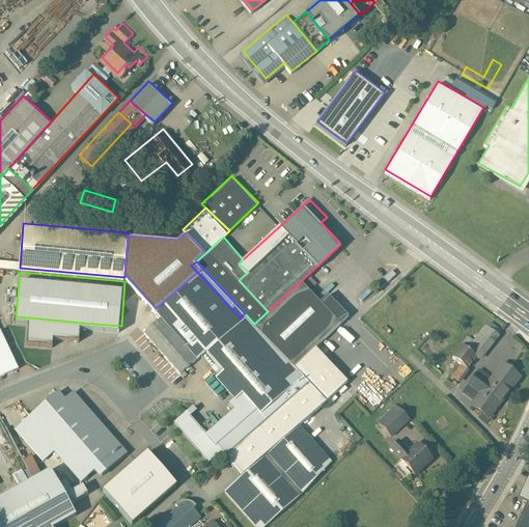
[(240,317),(197,272),(156,308),(161,314),(198,354),(203,351),(240,317)]
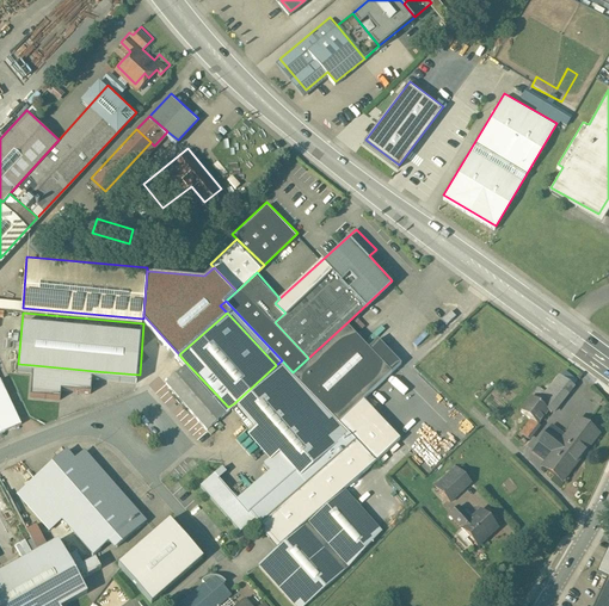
[(308,358),(293,372),(338,419),(364,396),(403,360),(379,334),(368,342),(349,321),(308,358)]
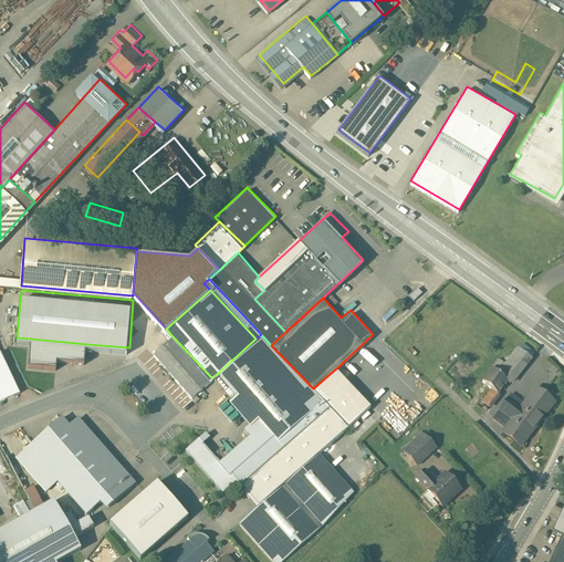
[(237,395),(229,402),(250,425),(259,417),(278,438),(322,398),(313,388),(271,345),(261,334),(256,339),(217,374),(237,395)]
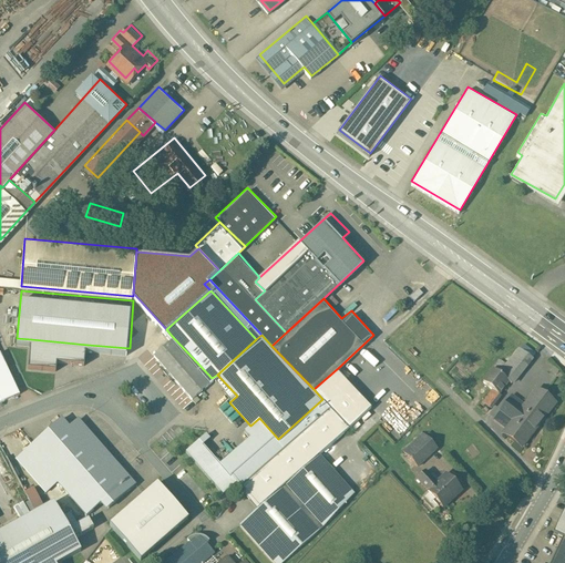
[(212,378),(172,336),(154,351),(193,395),(212,378)]
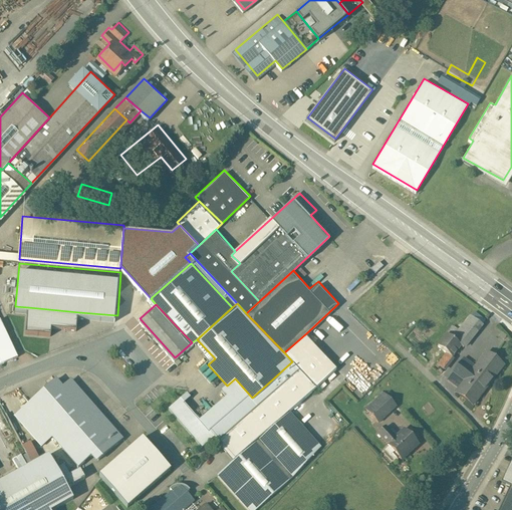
[(28,307),(26,332),(53,335),(54,322),(78,324),(79,312),(28,307)]
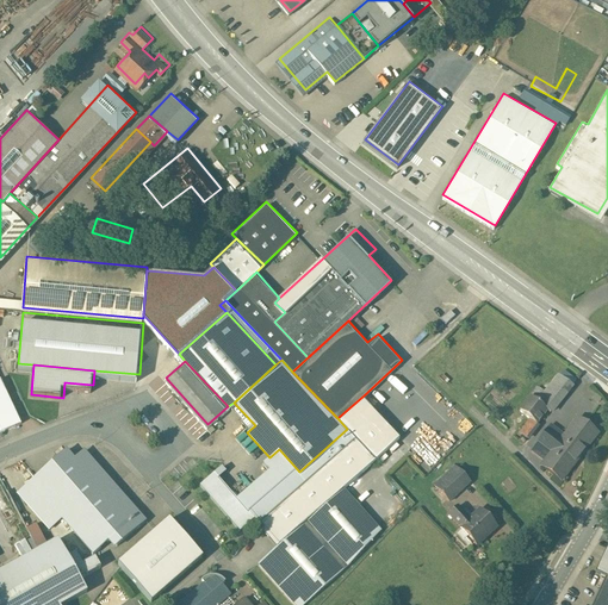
[(564,365),(559,370),(574,380),(578,374),(564,365)]
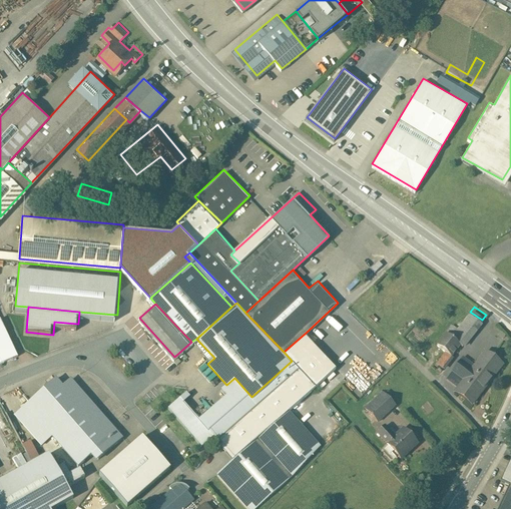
[(452,335),(461,342),(464,344),(482,320),(470,312),(452,335)]
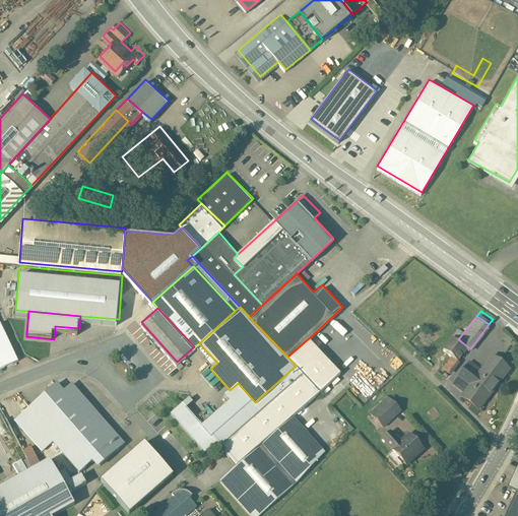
[(0,320),(0,365),(17,358),(1,320),(0,320)]
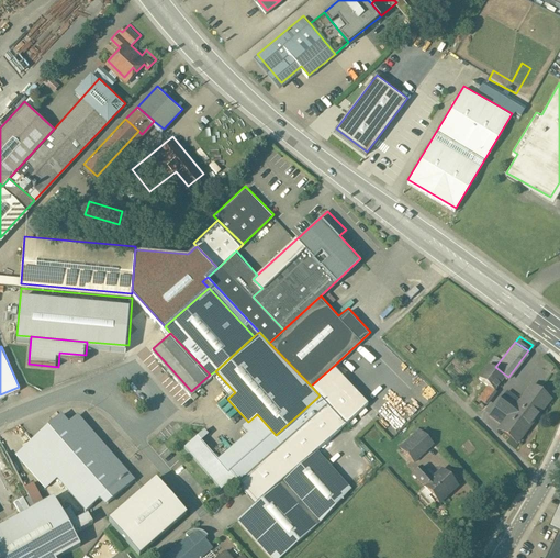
[(495,367),(489,361),(480,374),(491,381),(481,394),(486,399),(505,375),(495,367)]
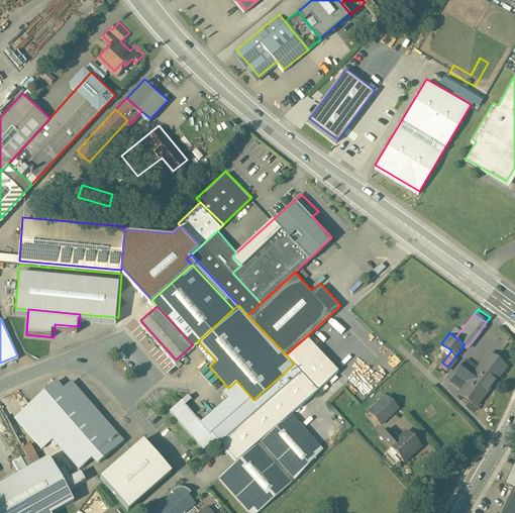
[(337,369),(308,335),(286,354),(294,364),(300,371),(222,439),(238,456),(291,409),(337,369)]
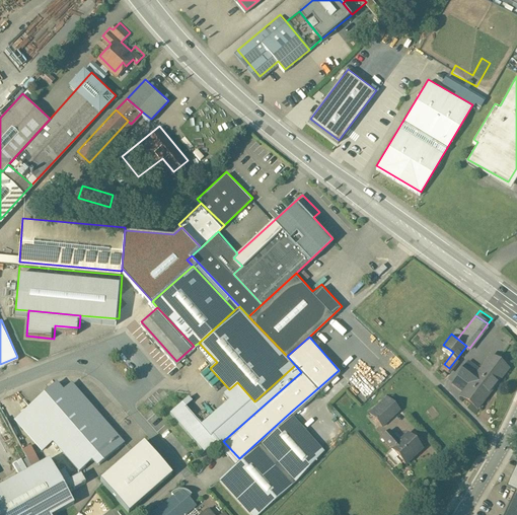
[(482,366),(468,357),(457,372),(469,380),(488,393),(508,364),(492,352),(482,366)]
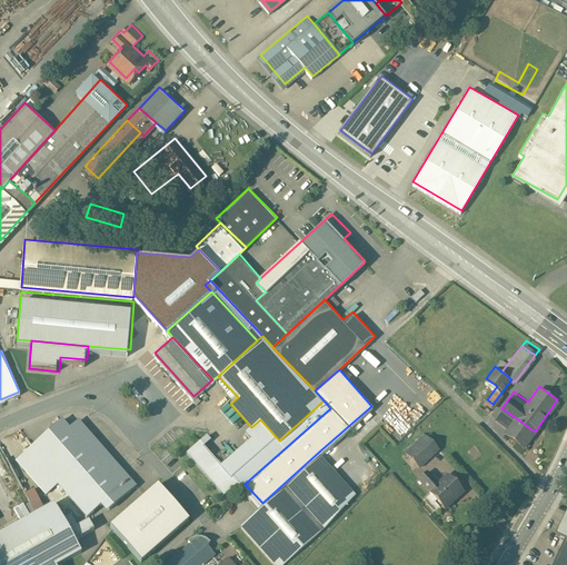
[(242,486),(245,484),(330,408),(324,400),(279,440),(260,419),(251,427),(247,432),(251,436),(222,463),(238,482),(242,486)]
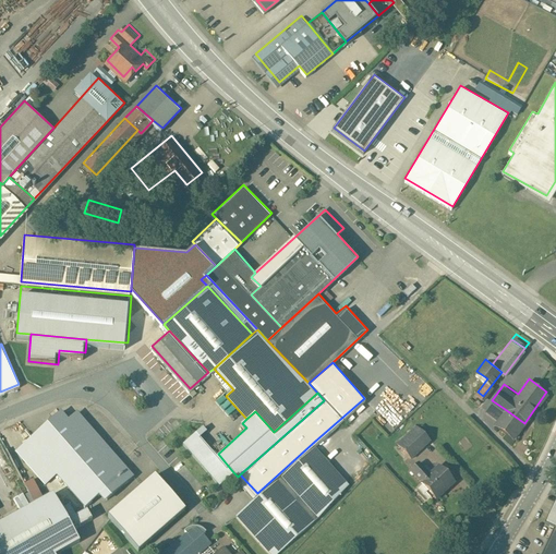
[(61,408),(28,436),(86,502),(119,472),(98,449),(61,408)]
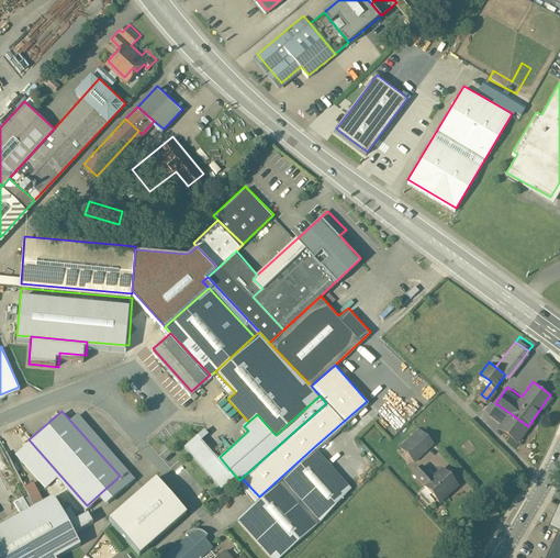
[(528,426),(508,412),(501,423),(521,438),(528,426)]
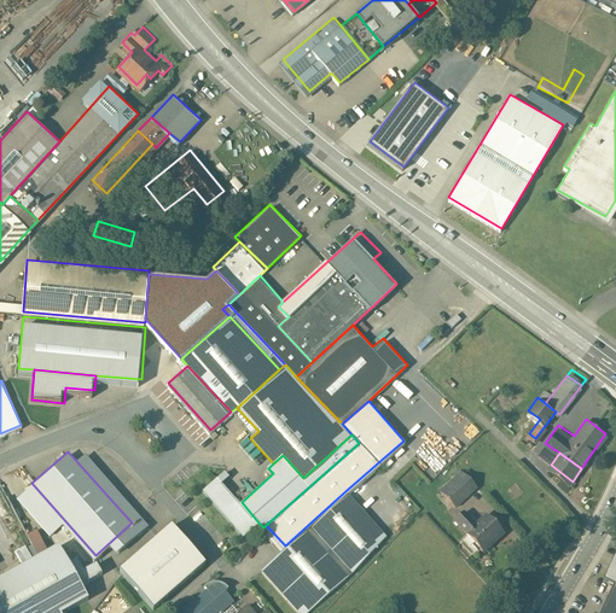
[(477,484),(463,467),(441,486),(455,502),(477,484)]
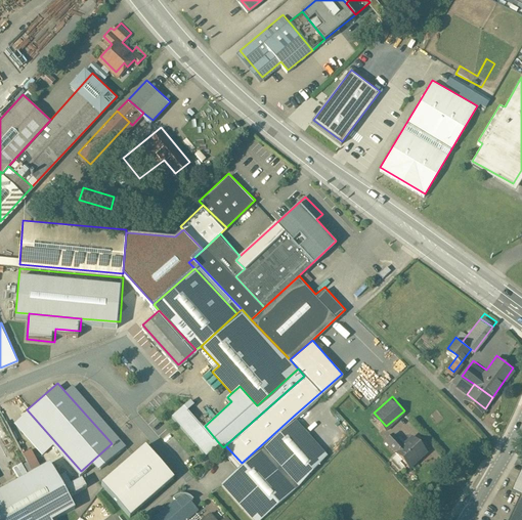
[(219,443),(205,426),(188,406),(194,401),(192,398),(174,414),(208,453),(219,443)]
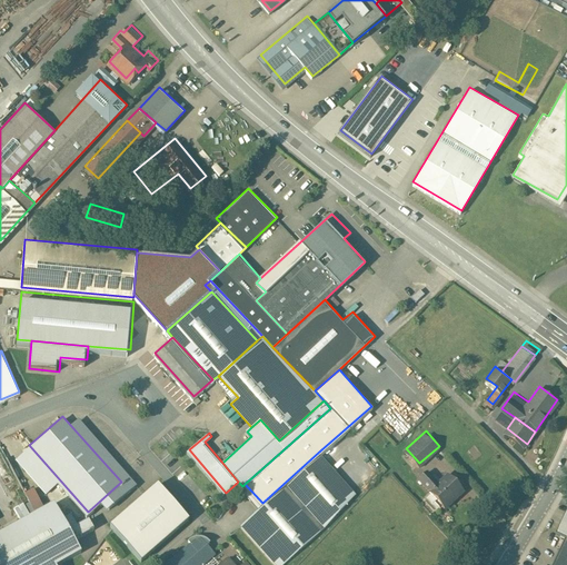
[(109,450),(100,458),(121,482),(129,489),(137,483),(109,450)]
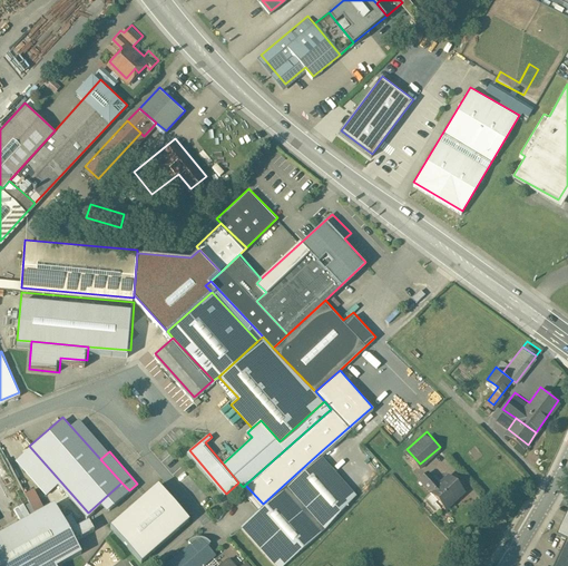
[(321,451),(282,487),(320,529),(355,491),(321,451)]
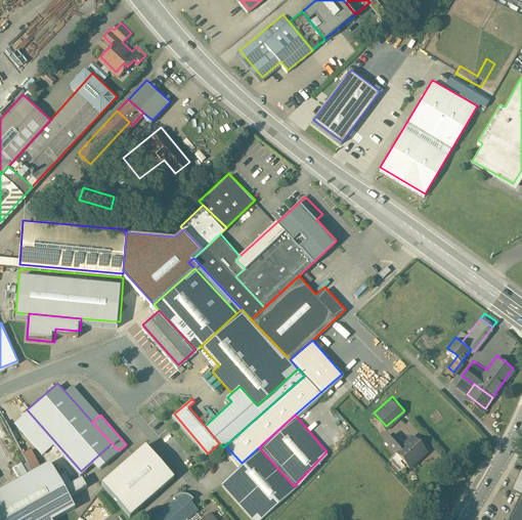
[(403,441),(393,431),(385,438),(409,464),(427,447),(414,433),(403,441)]
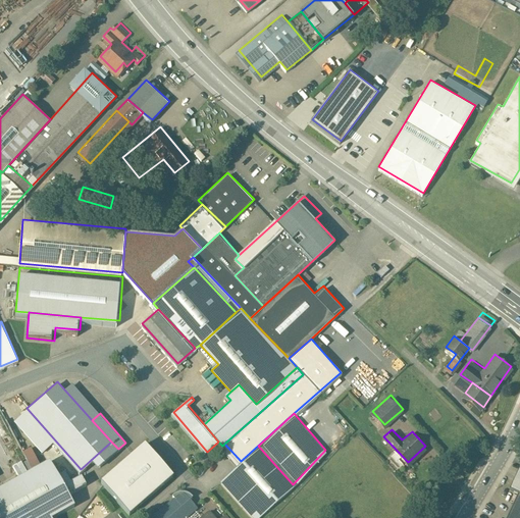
[(146,439),(101,478),(130,512),(174,472),(146,439)]
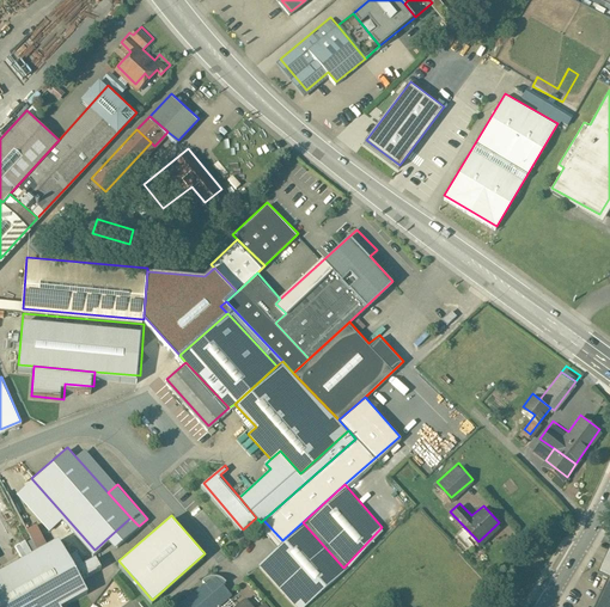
[(41,544),(50,539),(42,521),(32,526),(41,544)]
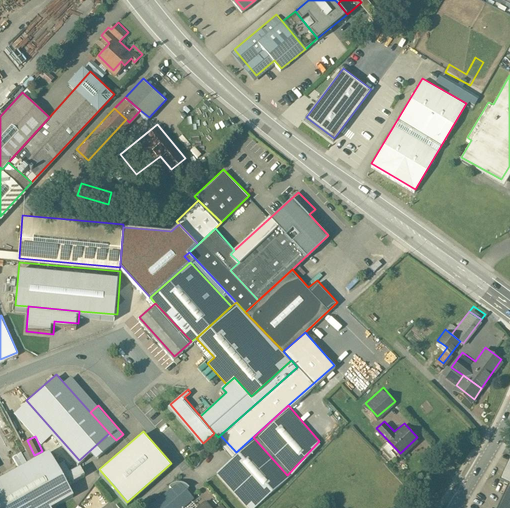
[(287,475),(253,437),(236,452),(217,469),(251,507),(287,475)]
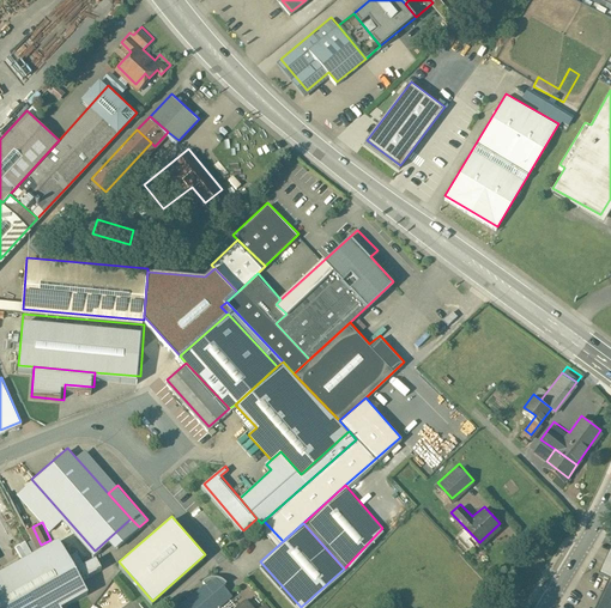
[(67,554),(60,541),(0,572),(0,607),(64,607),(64,606),(89,593),(80,578),(103,566),(97,554),(84,561),(77,549),(67,554)]
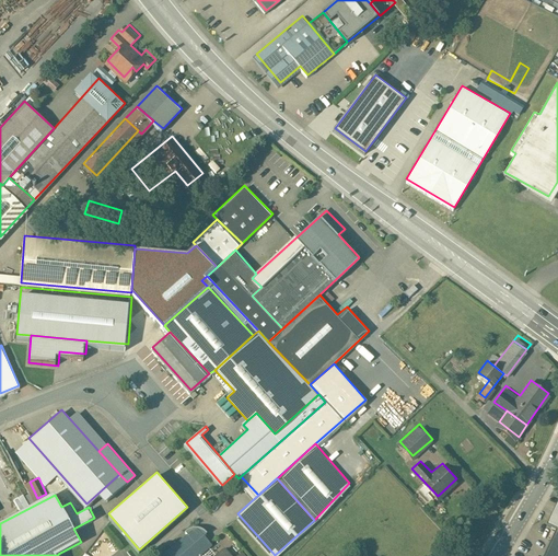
[(548,521),(557,524),(557,501),(548,521)]
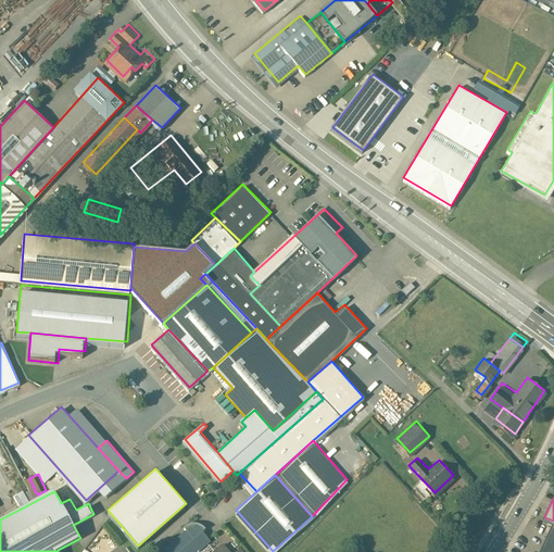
[(187,527),(161,550),(163,551),(193,551),(210,538),(203,528),(203,521),(186,522),(187,527)]
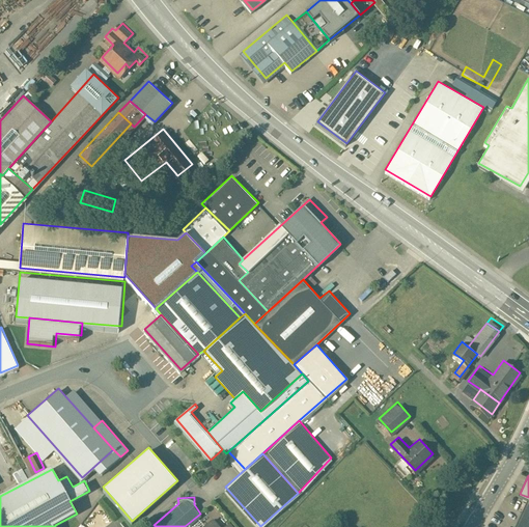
[(528,500),(514,526),(528,526),(528,500)]
